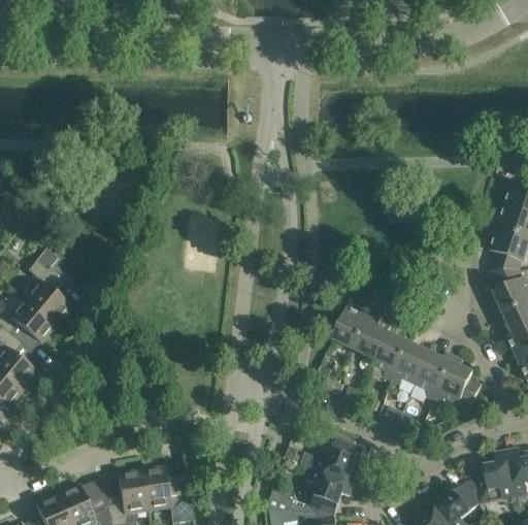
[(505,204),(527,211),(527,186),(513,182),(505,204)]
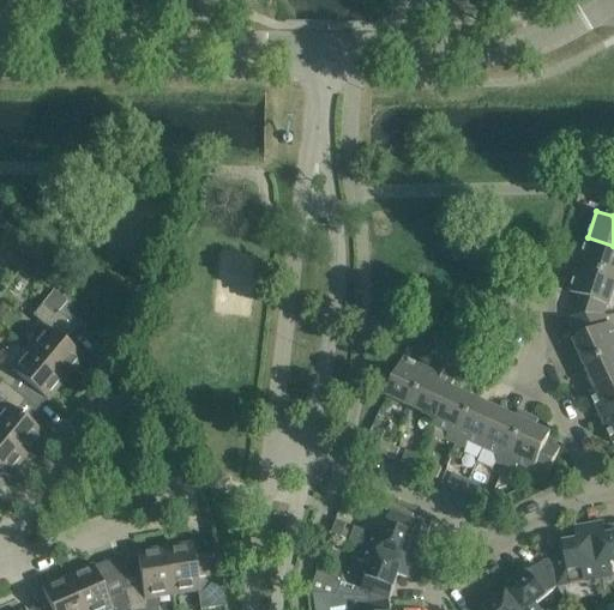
[(613,246),(588,237),(579,264),(613,275),(613,246)]
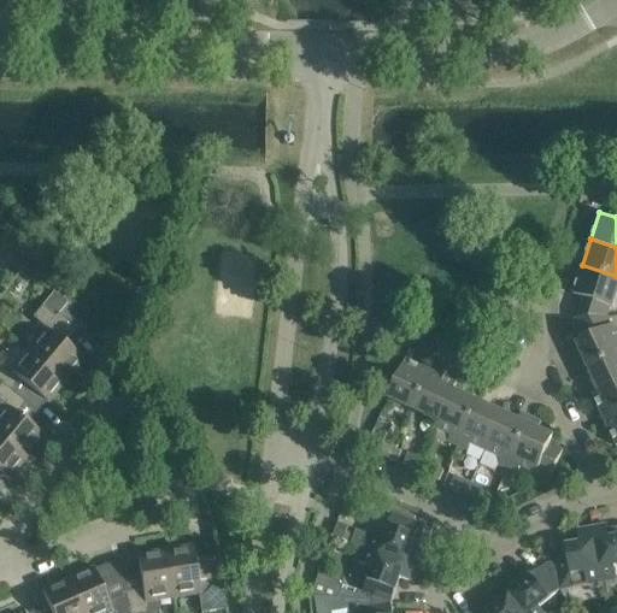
[(581,294),(573,317),(606,314),(610,304),(613,305),(616,293),(616,276),(582,265),(574,292),(581,294)]
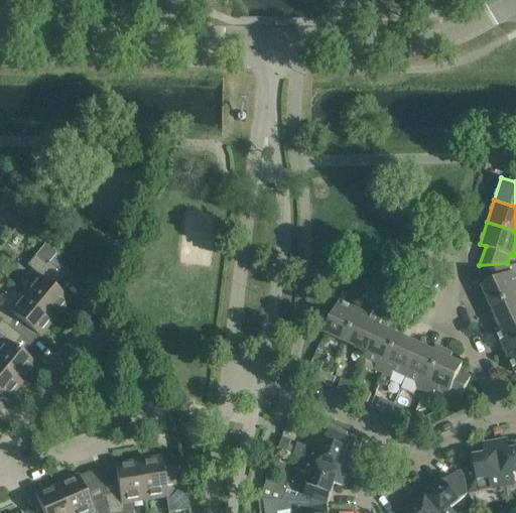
[(38,273),(23,290),(54,315),(70,298),(52,284),(62,272),(47,259),(45,262),(35,253),(27,263),(38,273)]
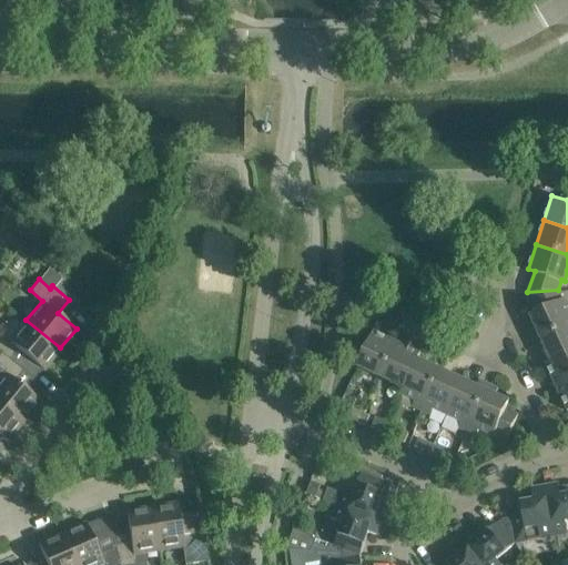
[(558,290),(527,292),(537,311),(530,313),(541,336),(567,324),(567,302),(566,298),(563,299),(558,290)]
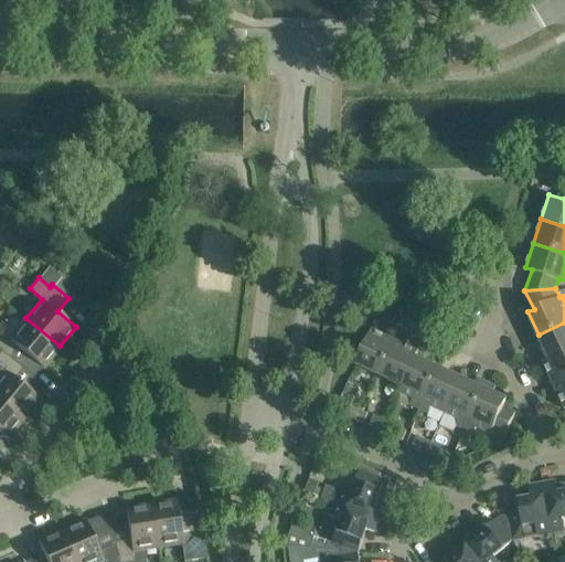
[(0,347),(1,349),(2,349),(10,356),(10,354),(18,345),(43,366),(60,346),(25,318),(10,338),(0,329),(0,347)]
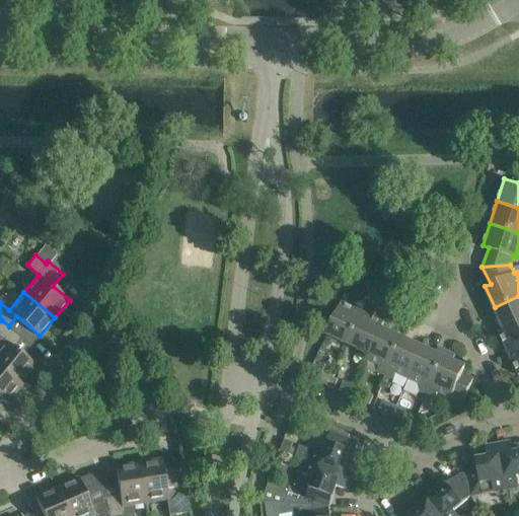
[(499,330),(500,332),(518,321),(518,296),(495,307),(505,328),(499,330)]
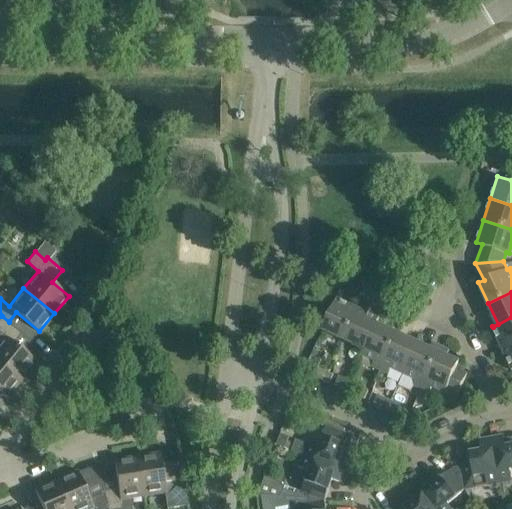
[(323,328),(344,338),(358,306),(337,297),(323,328)]
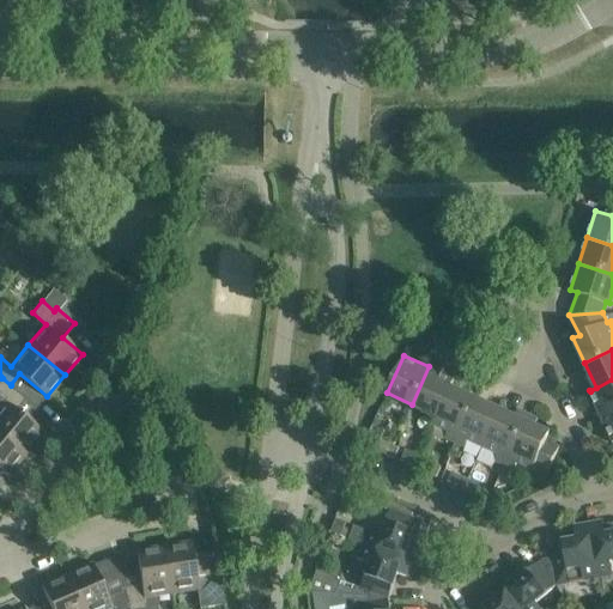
[(432,422),(434,422),(454,378),(429,366),(412,405),(436,416),(432,422)]
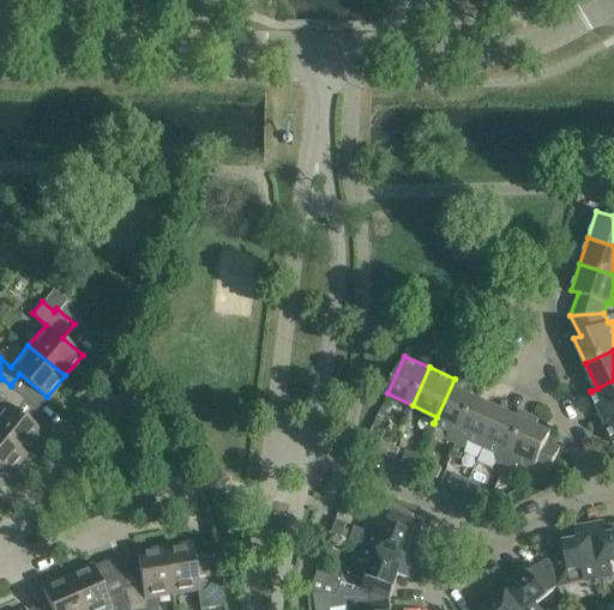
[(25,397),(11,385),(11,386),(2,379),(1,379),(0,380),(0,396),(6,402),(0,409),(0,432),(25,453),(43,432),(16,409),(25,397)]
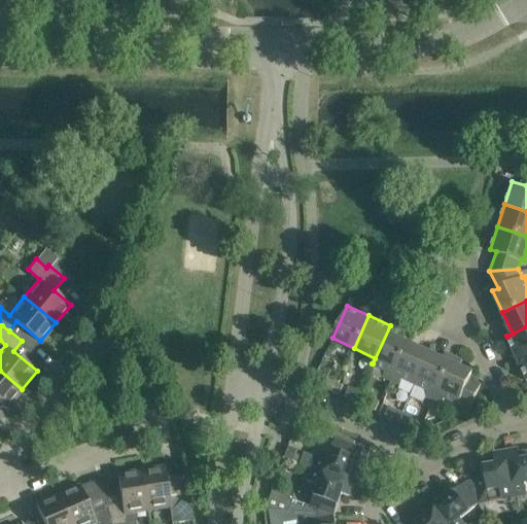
[(383,375),(391,379),(409,341),(388,332),(391,325),(390,325),(373,363),(385,370),(383,375)]
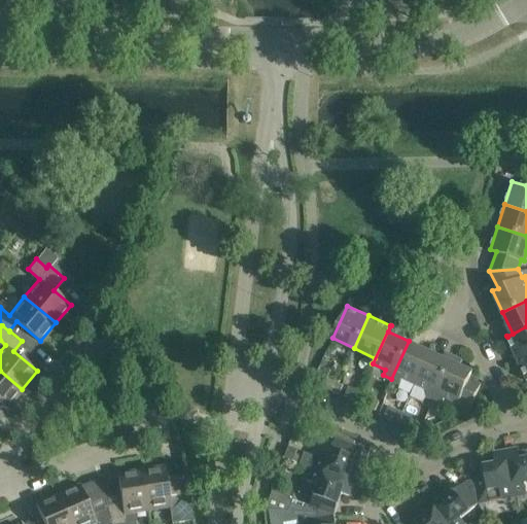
[(526,326),(507,337),(517,357),(526,352),(526,326)]
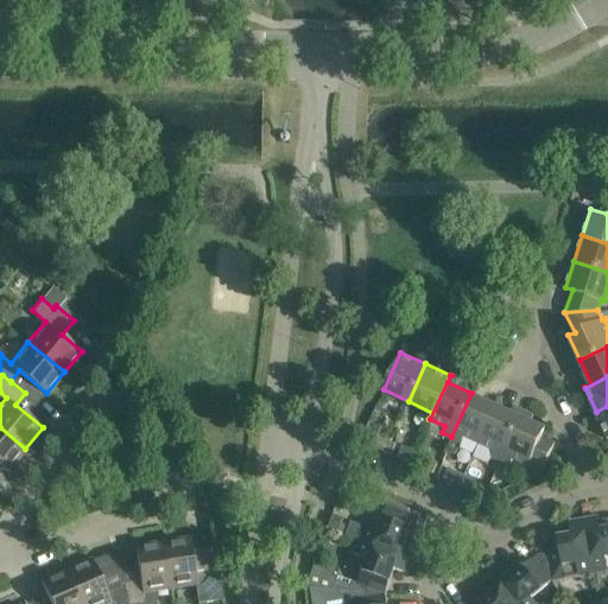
[(479,442),(496,404),(472,393),(451,437),(461,442),(464,434),(479,442)]
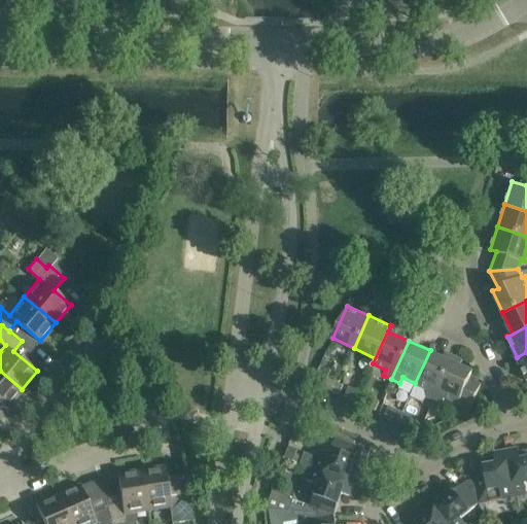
[(425,394),(433,398),(454,355),(446,351),(443,356),(430,350),(415,383),(428,389),(425,394)]
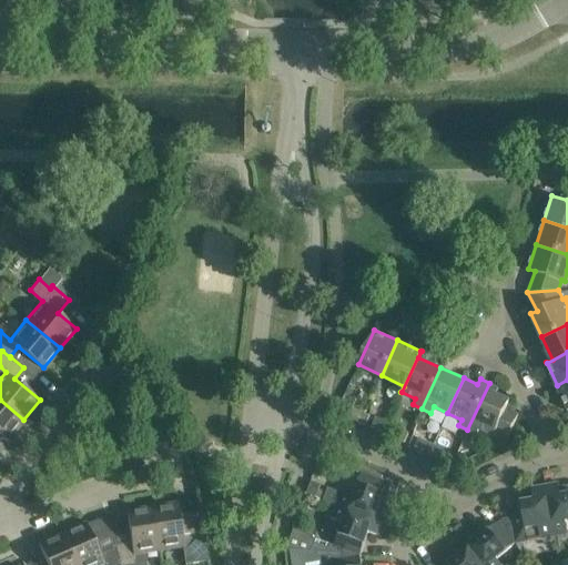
[(567,409),(567,380),(557,385),(567,409)]
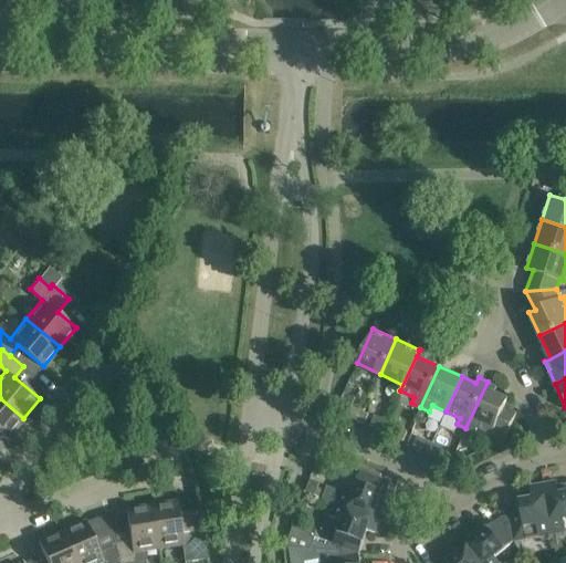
[(496,385),(488,382),(465,428),(475,433),(478,426),(492,433),(493,431),(505,437),(516,412),(505,406),(509,398),(494,392),(496,385)]
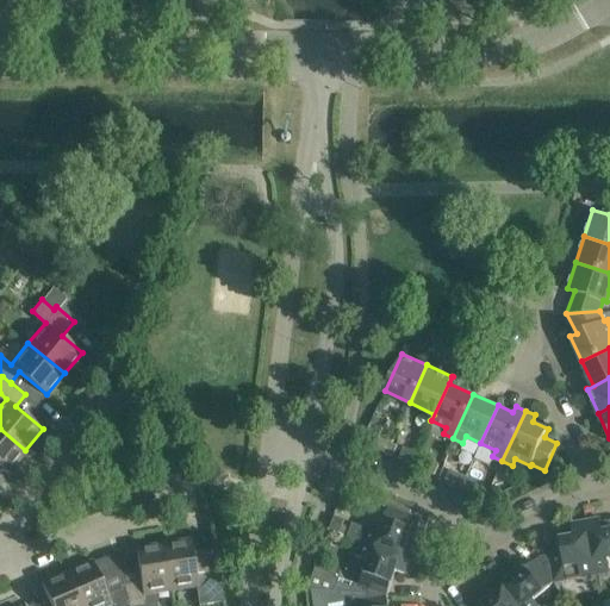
[(380,433),(367,428),(362,439),(392,454),(398,443),(379,436),(380,433)]
